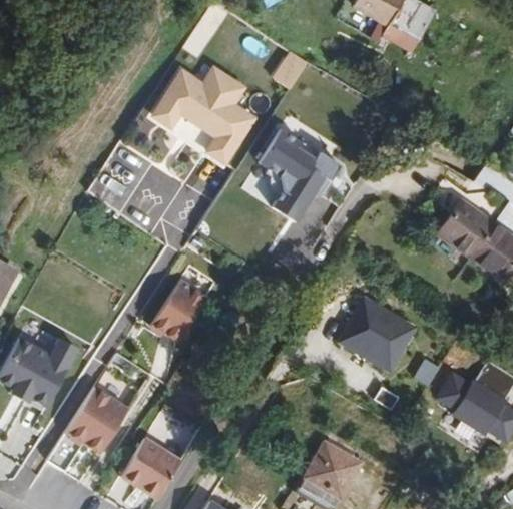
[(357,0),(355,5),(390,25),(384,35),(413,51),(435,11),(417,0),(357,0)]
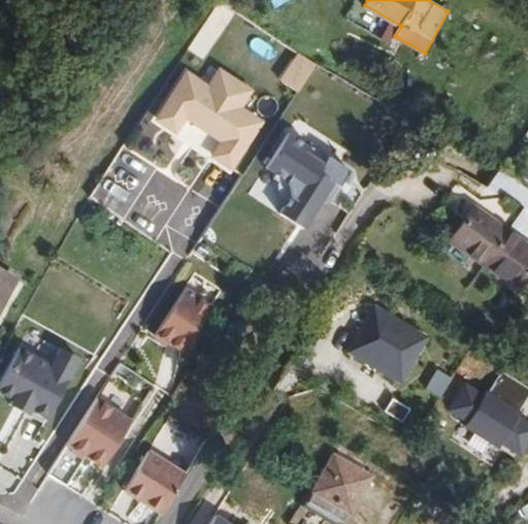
[(299,87),(317,59),(298,47),(281,75),(299,87)]
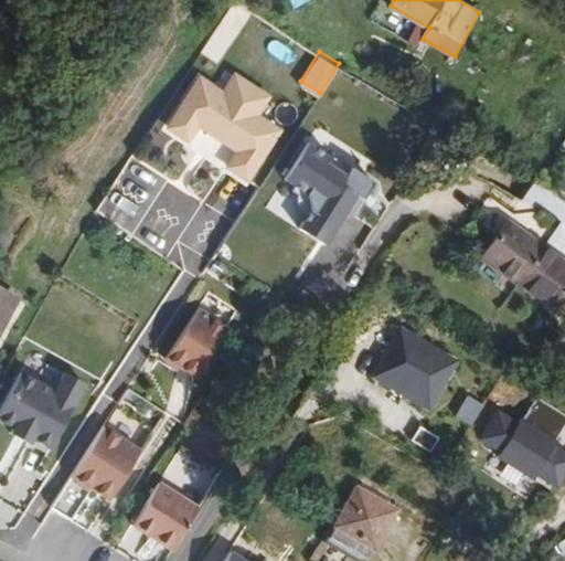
[(223,87),(201,74),(164,131),(191,148),(201,131),(236,154),(226,170),(251,186),(287,127),(264,114),(275,96),(234,70),(223,87)]
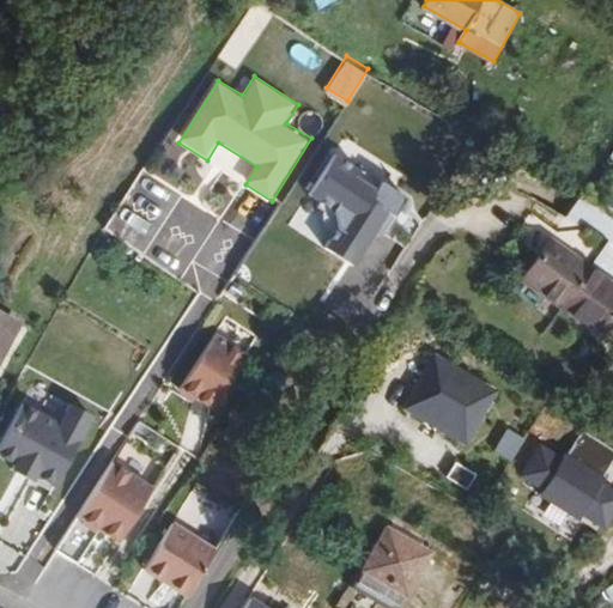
[(352,166),(333,157),(311,204),(338,216),(335,219),(337,242),(327,254),(356,274),(375,242),(381,243),(392,224),(398,226),(408,202),(356,174),(352,166)]
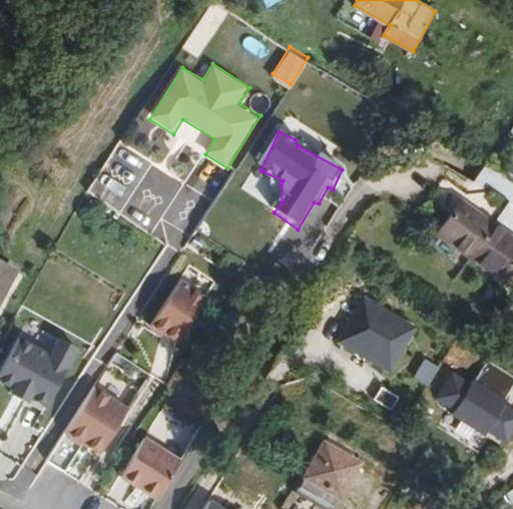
[(436,214),(450,193),(440,188),(427,208),(436,214)]
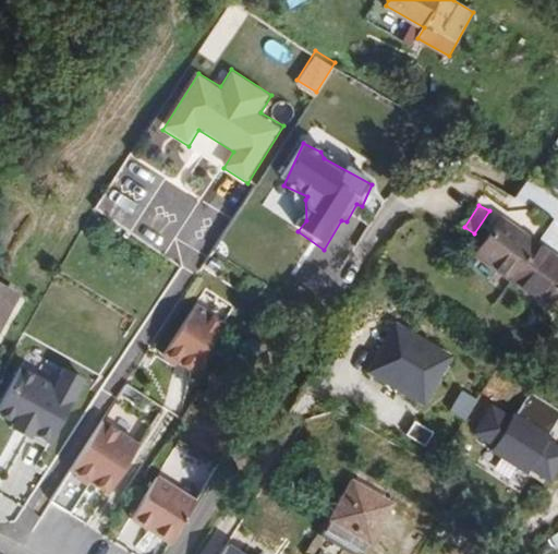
[(510,282),(534,243),(497,219),(472,259),(510,282)]
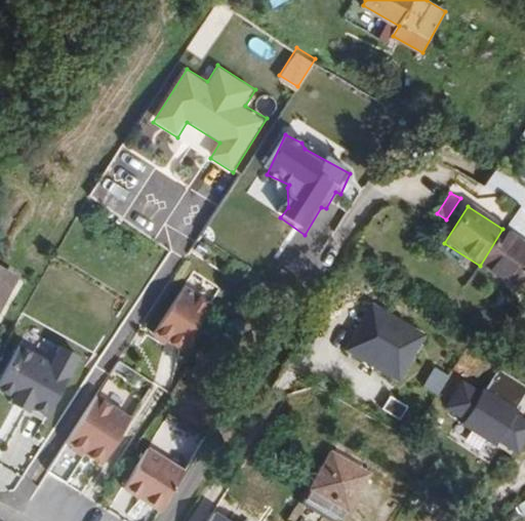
[(524,275),(524,242),(502,229),(480,266),(517,289),(524,275)]
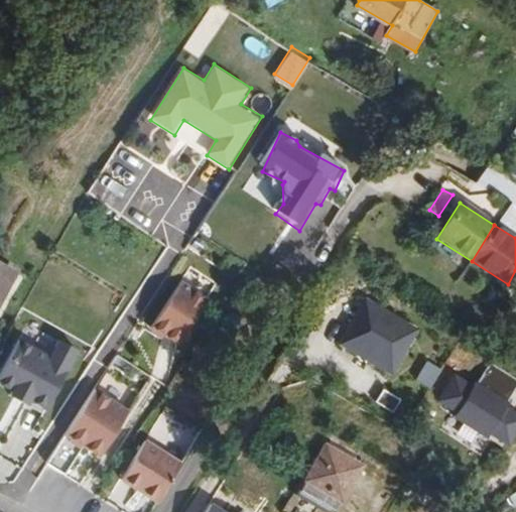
[(0,291),(13,269),(0,261),(0,291)]
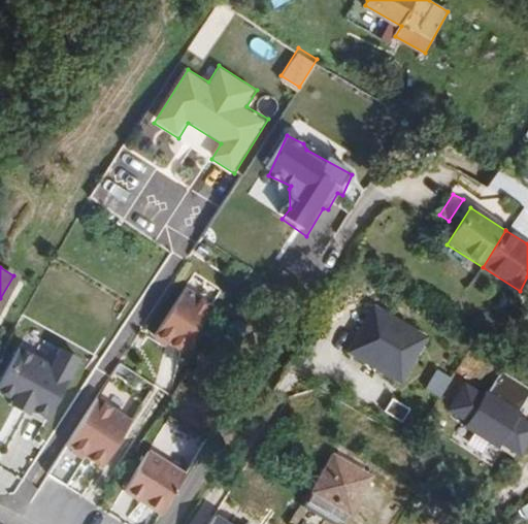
[(0,320),(23,282),(13,275),(0,298),(0,320)]
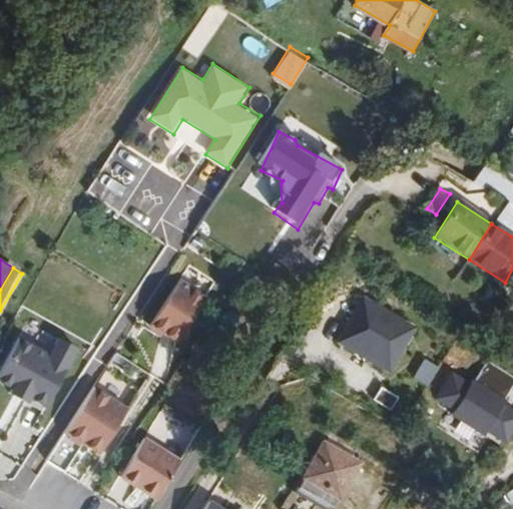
[(181,279),(148,328),(177,347),(210,298),(181,279)]
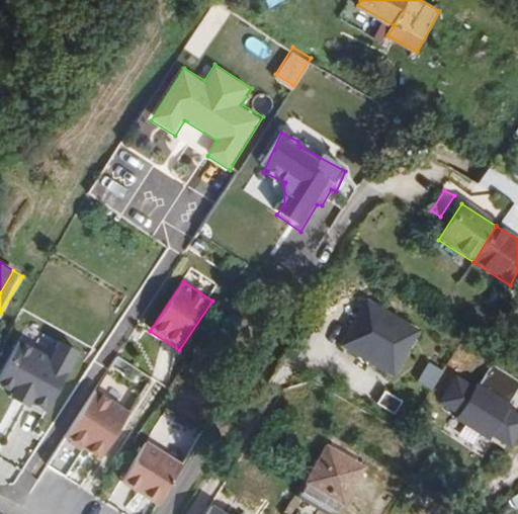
[(424,327),(366,295),(338,345),(397,377),(424,327)]
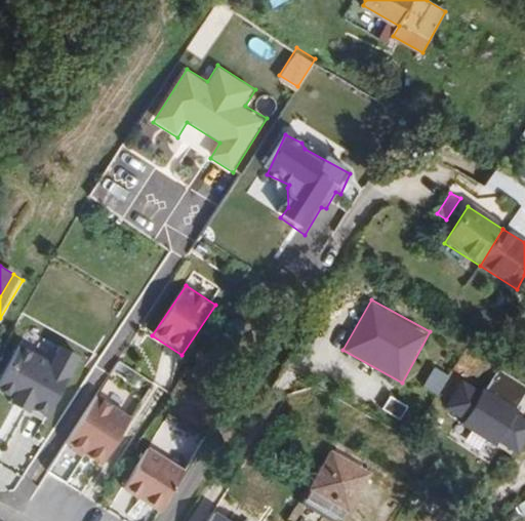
[(51,360),(19,343),(0,381),(0,392),(50,418),(85,353),(62,341),(51,360)]
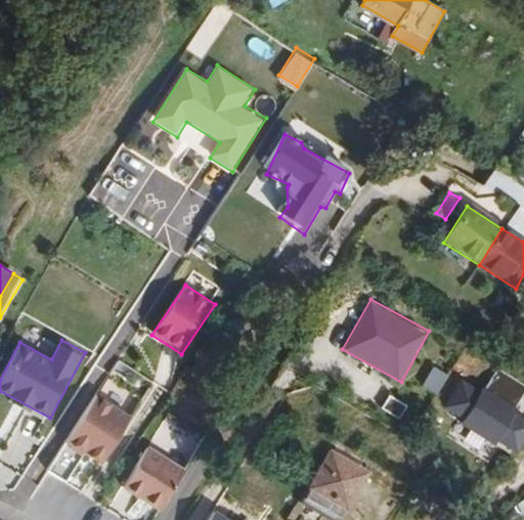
[(523,384),(497,367),(484,389),(515,407),(523,393),(523,384)]
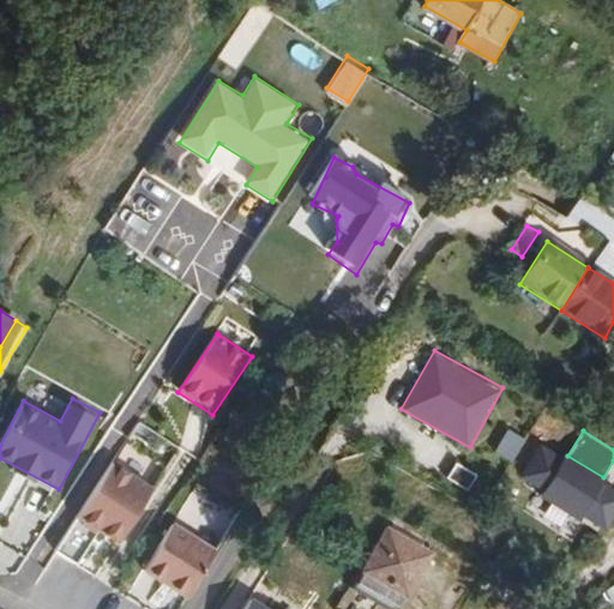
[(518,482),(540,495),(564,458),(541,445),(518,482)]
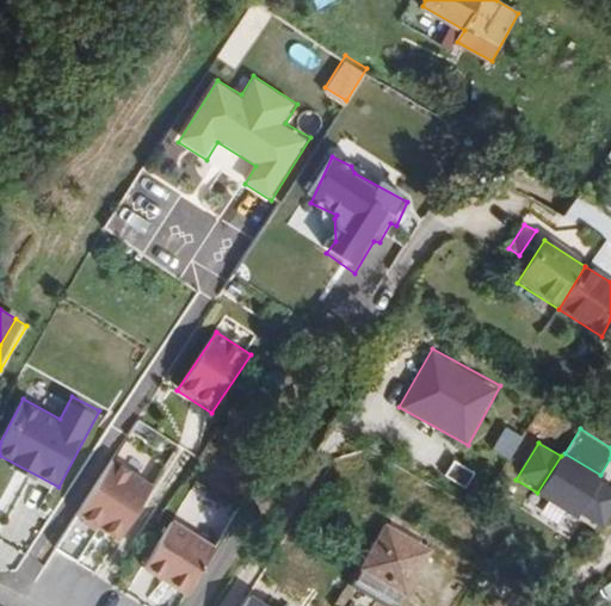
[(565,453),(562,452),(561,456),(537,493),(575,517),(578,512),(600,475),(565,453)]
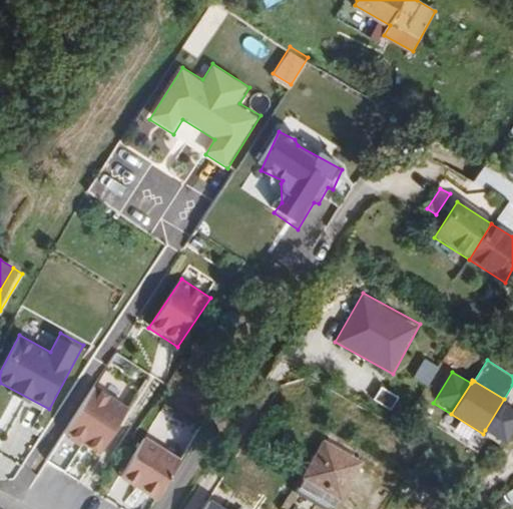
[(130,402),(97,385),(67,441),(100,458),(130,402)]
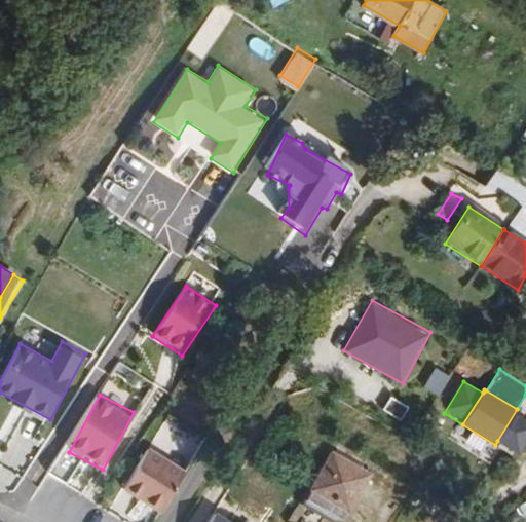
[(525,446),(525,414),(517,409),(497,441),(521,455),(525,446)]
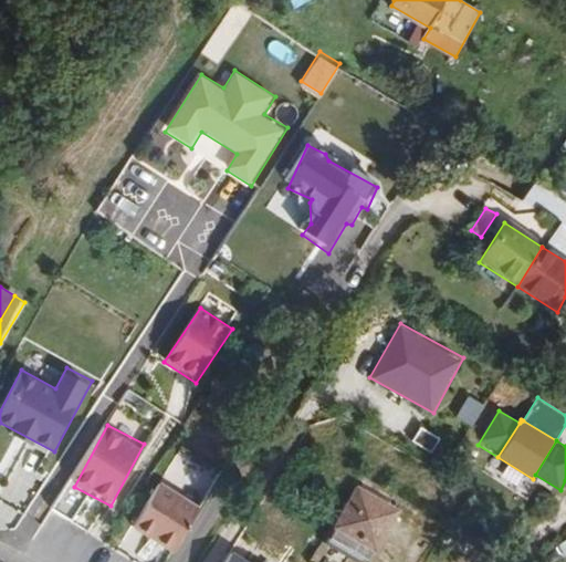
[(176,547),(199,508),(158,484),(132,527),(152,539),(155,534),(176,547)]
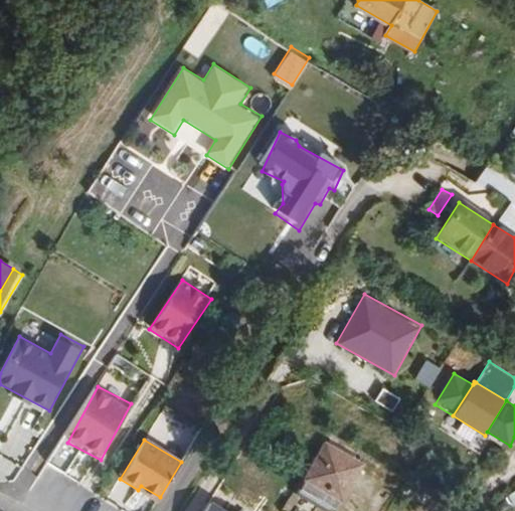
[(333,510),(339,510),(363,462),(326,444),(302,496),(333,510)]
